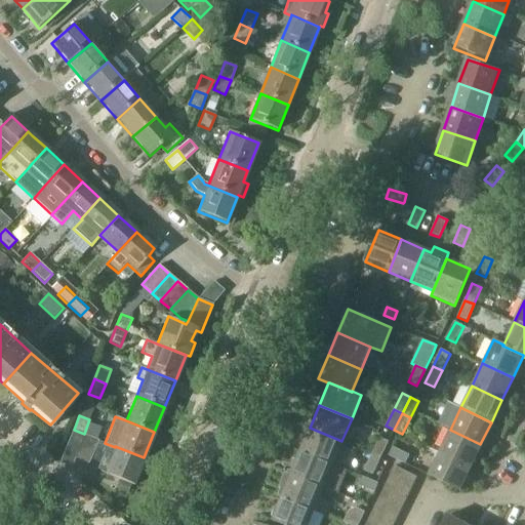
[(310,428),(300,450),(332,463),(341,441),(310,428)]
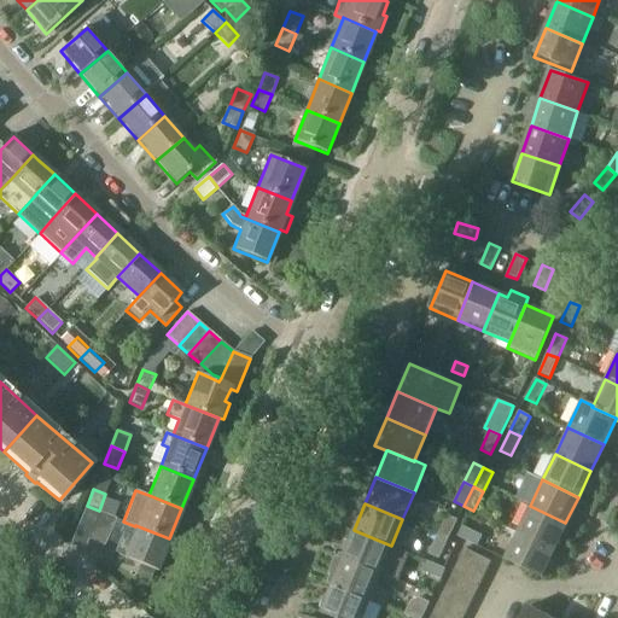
[(98,512),(99,511),(87,506),(80,523),(93,528),(88,538),(104,544),(115,518),(98,512)]
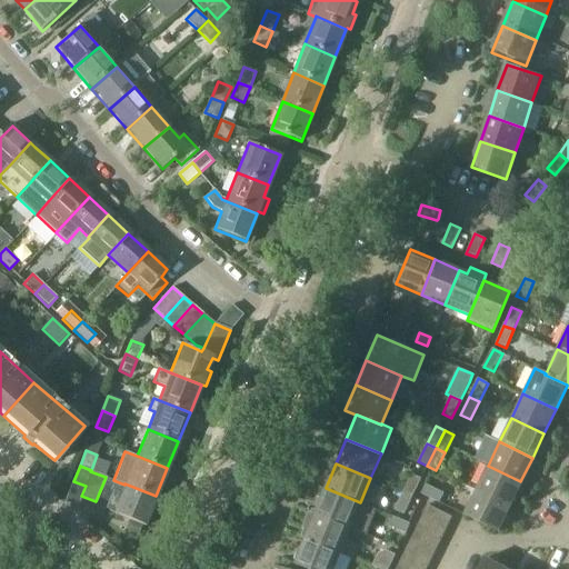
[(477,490),(509,506),(520,481),(488,466),(477,490)]
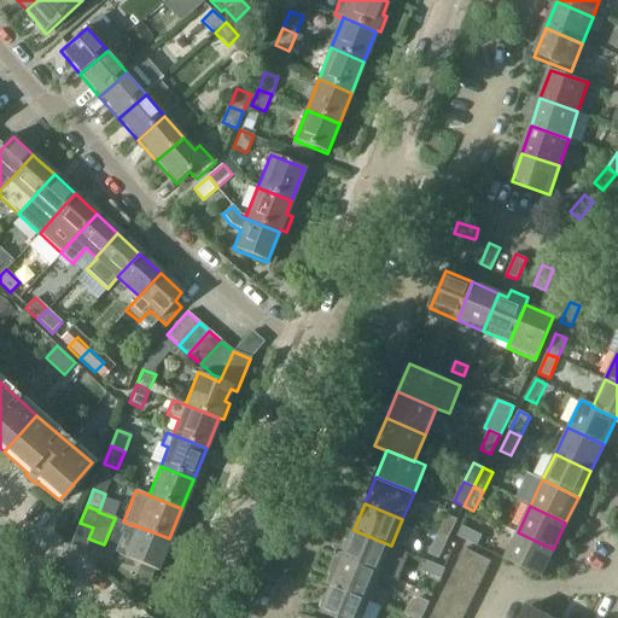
[(438,534),(448,538),(458,519),(448,514),(438,534)]
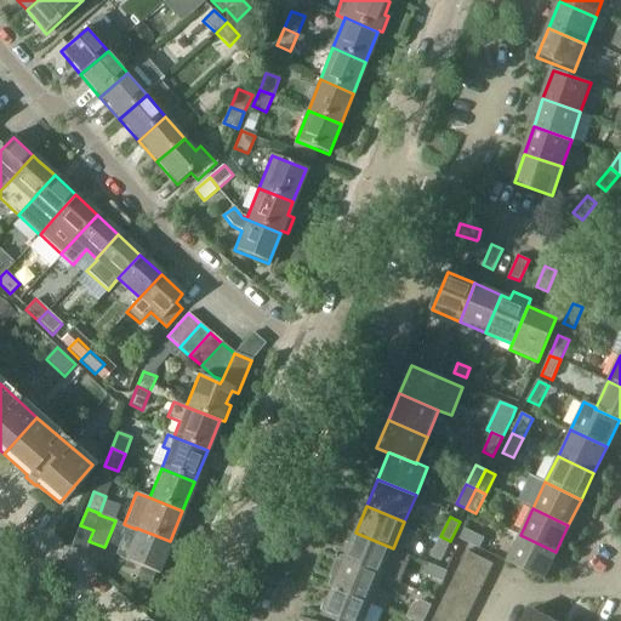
[(157,574),(170,541),(136,528),(136,529),(124,560),(157,574)]
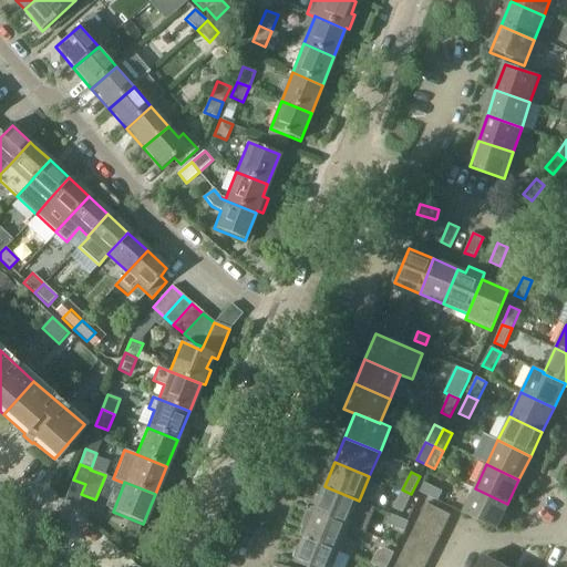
[(424,483),(420,493),(437,502),(443,492),(424,483)]
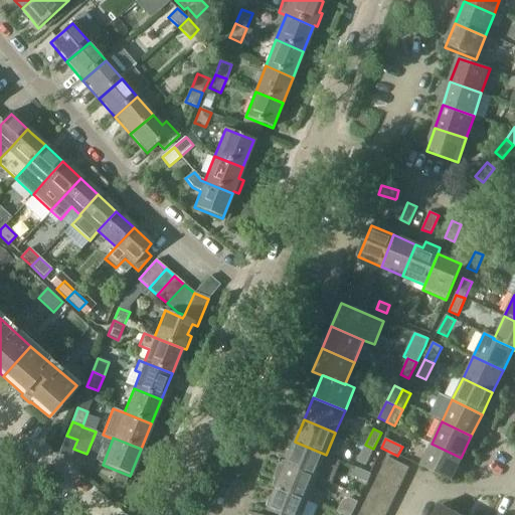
[(295,442),(285,464),(317,477),(326,455),(295,442)]
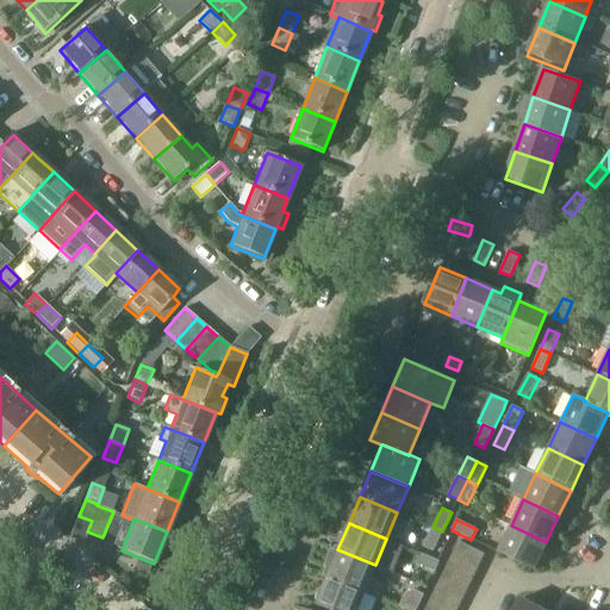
[(546,542),(511,526),(498,552),(533,568),(546,542)]
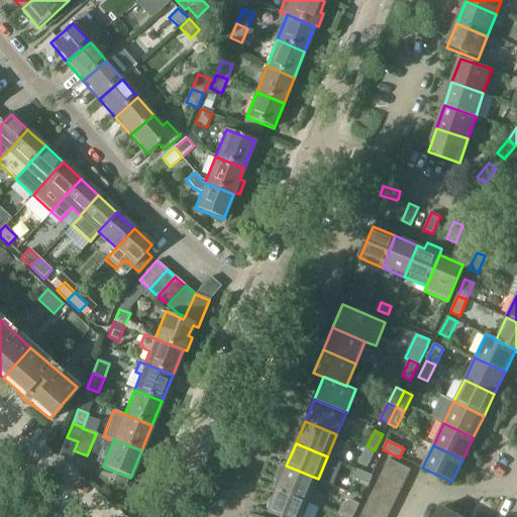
[(375,450),(367,446),(358,462),(368,467),(375,450)]
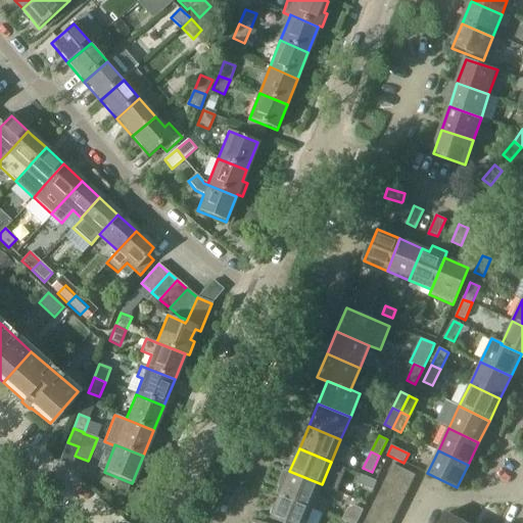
[(393,463),(388,474),(411,485),(416,474),(393,463)]
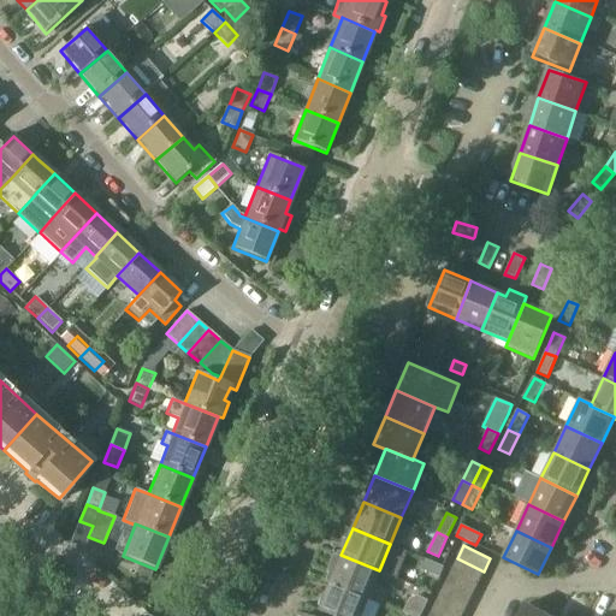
[(335,572),(330,581),(368,598),(367,598),(383,604),(385,600),(385,596),(383,591),(380,586),(373,584),(379,570),(341,555),(341,556),(336,554),(329,569),(335,572)]
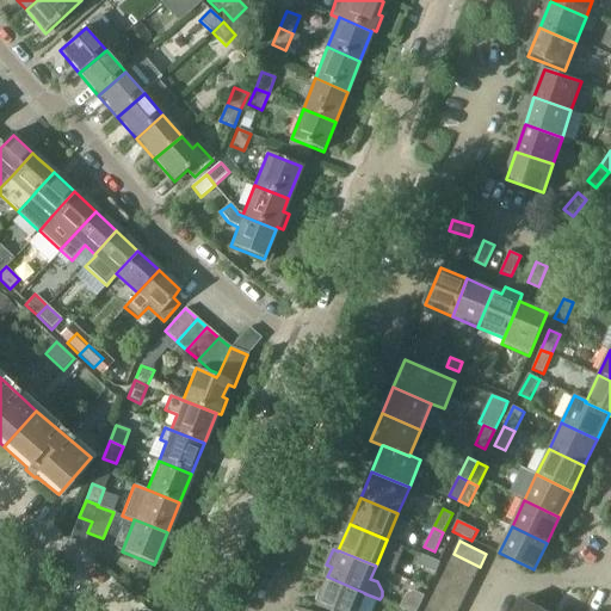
[(474,579),(480,567),(454,554),(448,566),(474,579)]
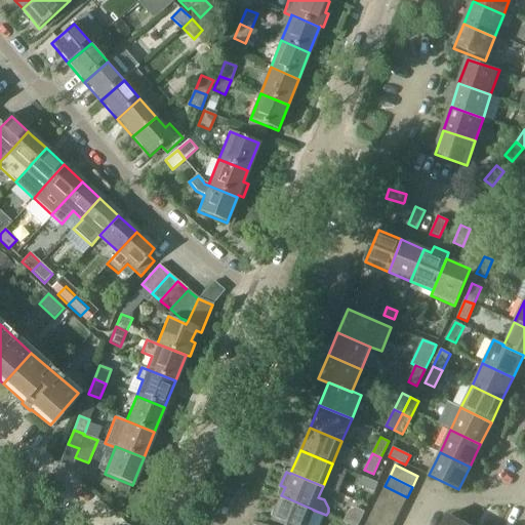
[(357,486),(374,493),(378,483),(361,477),(357,486)]
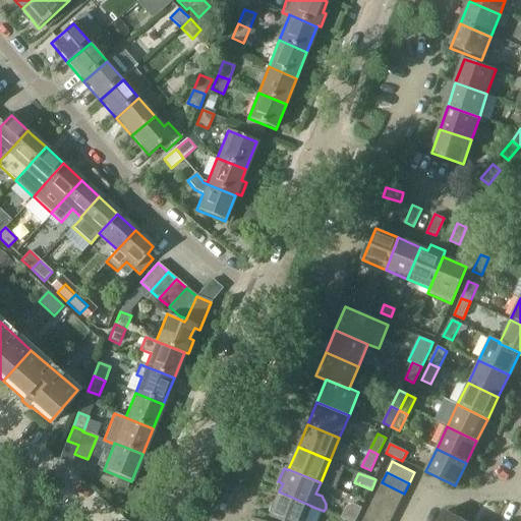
[(399,504),(404,494),(382,482),(377,493),(399,504)]
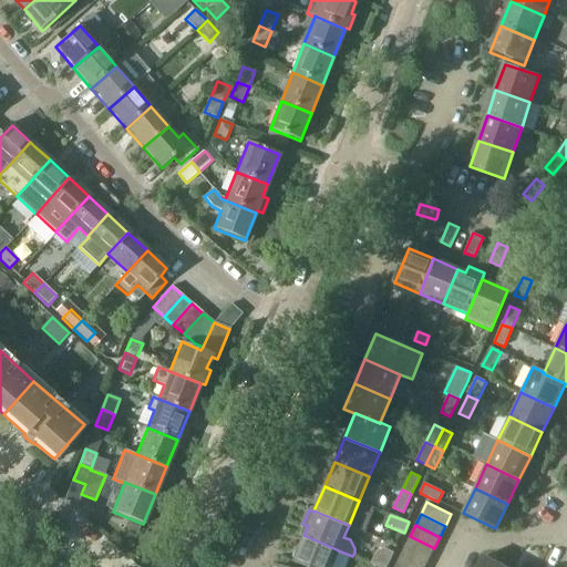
[(307,566),(331,566),(338,550),(339,550),(303,535),(294,560),(307,566)]
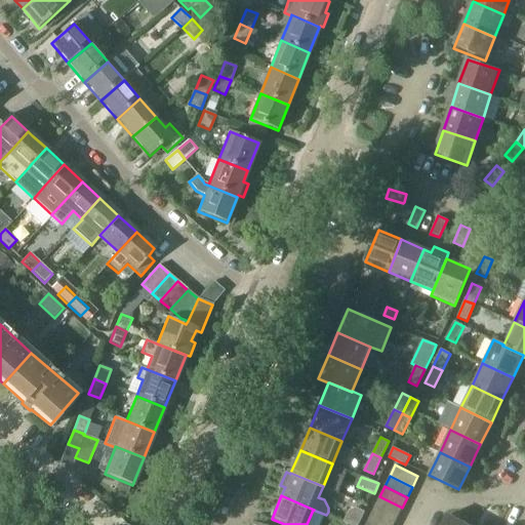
[(397,518),(402,508),(379,496),(374,507),(397,518)]
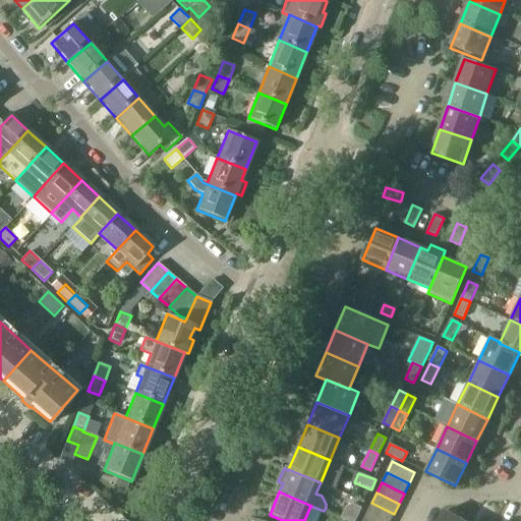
[(381,520),(390,520),(394,514),(371,503),(366,514),(381,520)]
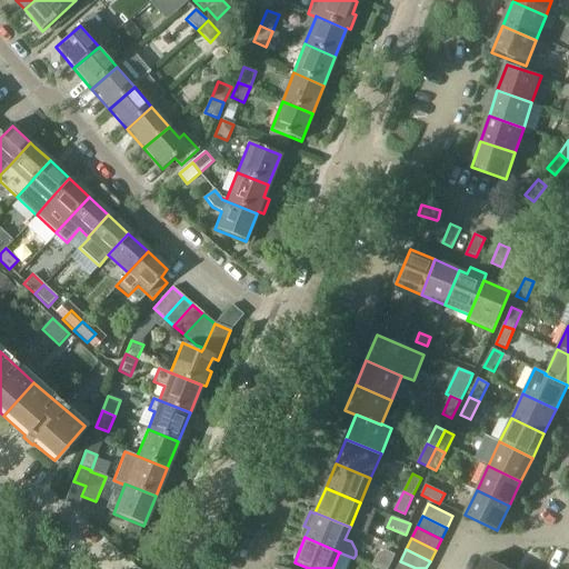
[(372,567),(378,568),(389,568),(396,556),(386,551),(378,555),(372,567)]
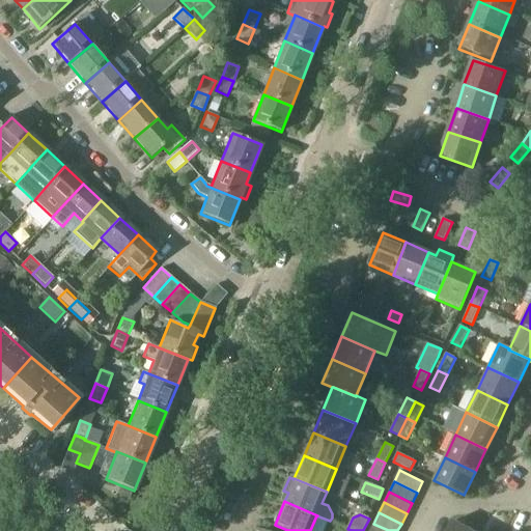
[(446,530),(470,530),(452,521),(446,530)]
